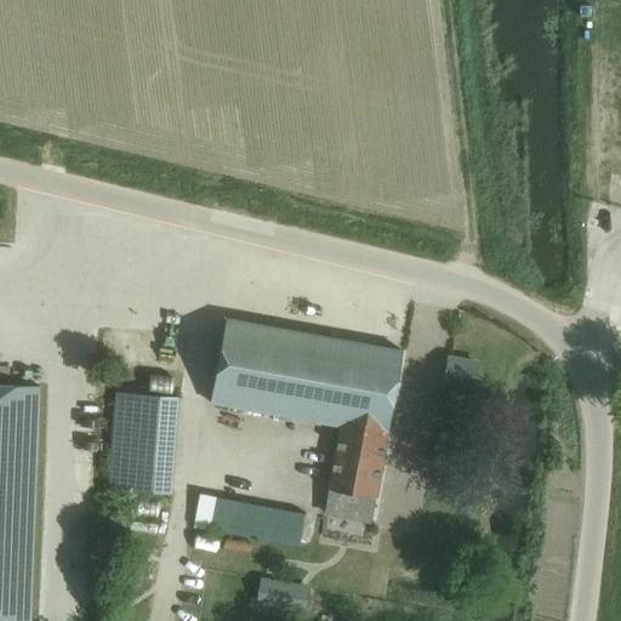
[(371,523),(404,351),(227,318),(211,403),(341,427),(325,514),(371,523)]
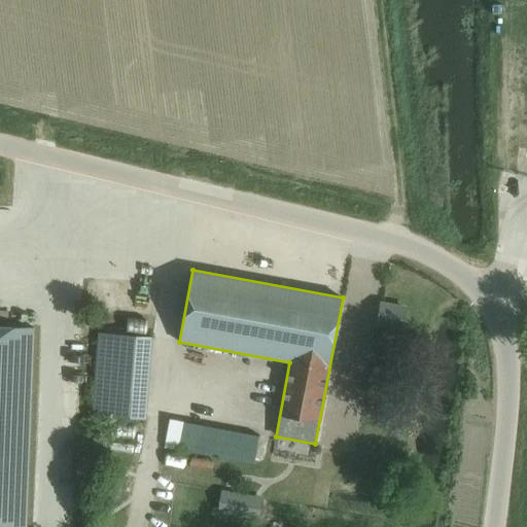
[(402,327),(406,308),(381,305),(378,323),(402,327)]
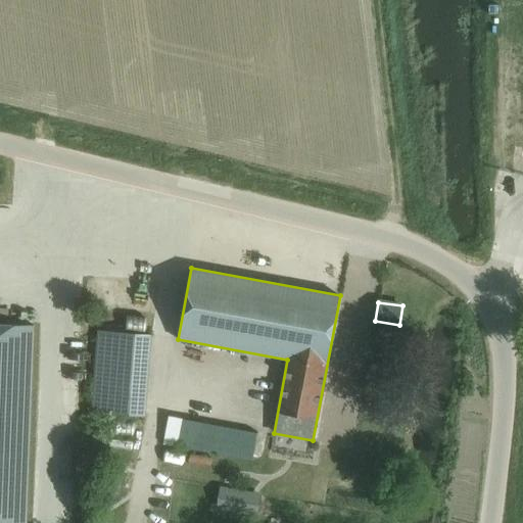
[(0,522),(27,522),(35,325),(0,323),(0,522)]
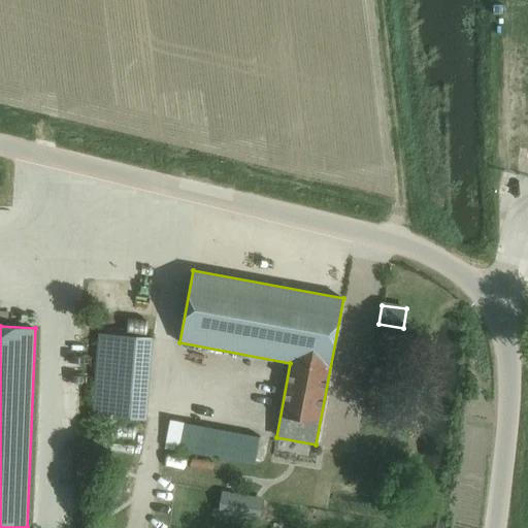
[(149,420),(154,337),(99,333),(94,417),(149,420)]
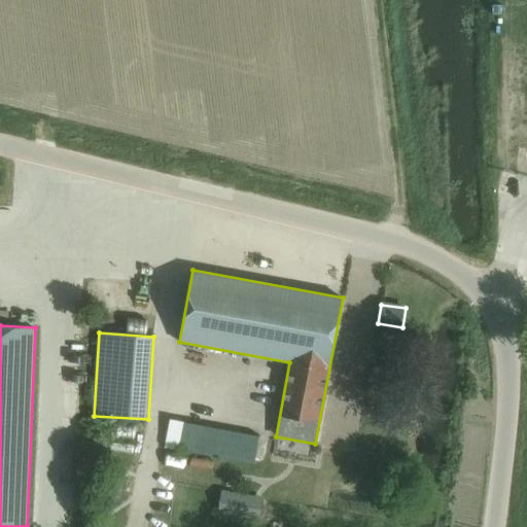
[(255,464),(261,435),(170,418),(165,447),(255,464)]
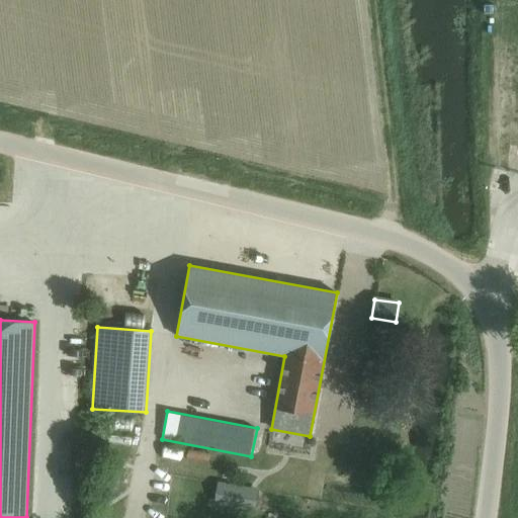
[(120,486),(124,462),(111,460),(108,484),(120,486)]
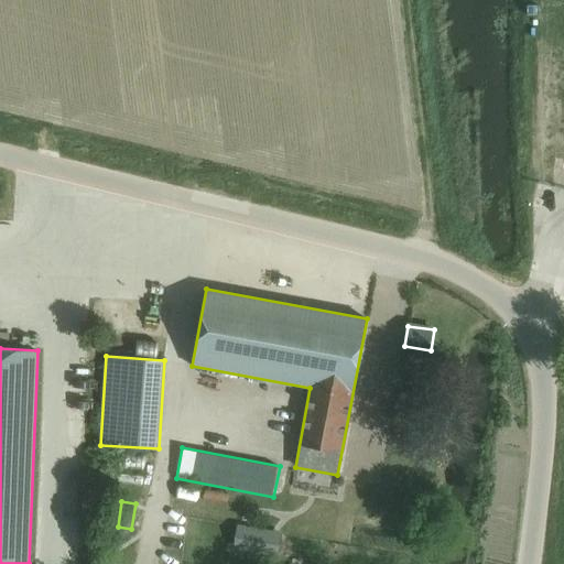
[(281,537),(238,529),(234,546),(278,555),(281,537)]
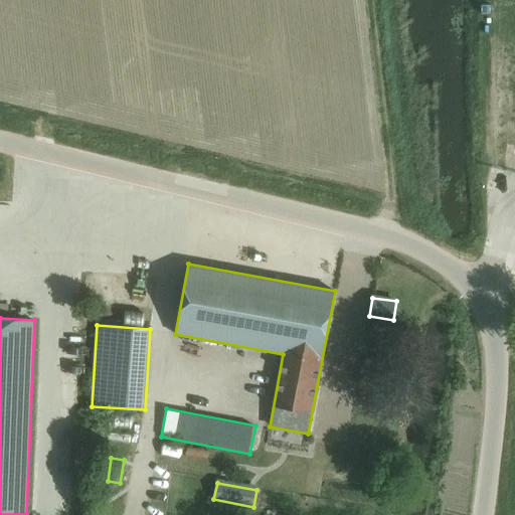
All buildings are outlined.
